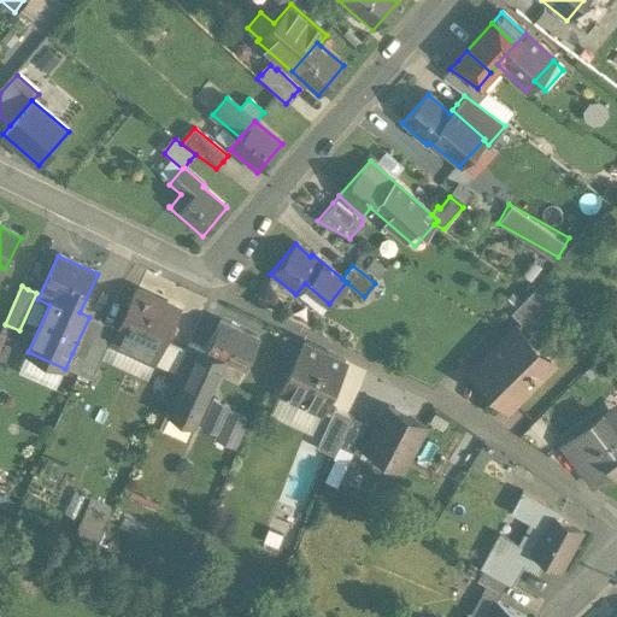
[(550,304),(535,287),(511,312),(516,316),(527,328),(550,304)]
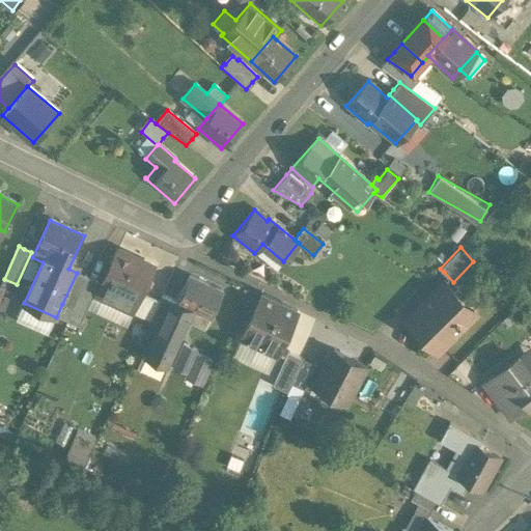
[(151,269),(118,253),(106,280),(138,296),(151,269)]
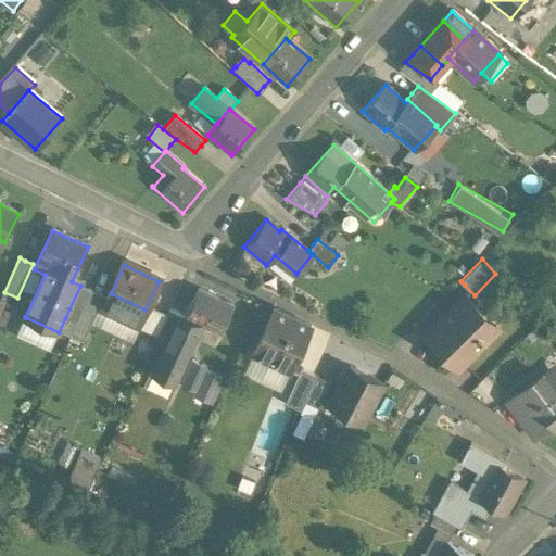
[(85,288),(80,286),(65,318),(77,323),(91,291),(85,288)]
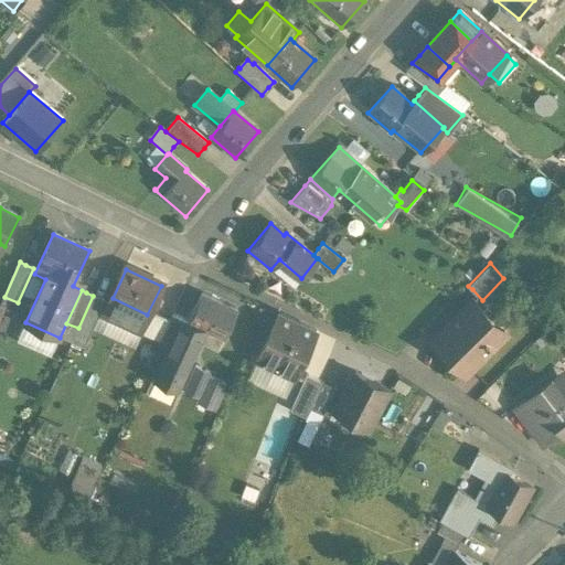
[(237,310),(201,294),(188,323),(203,330),(223,340),(237,310)]
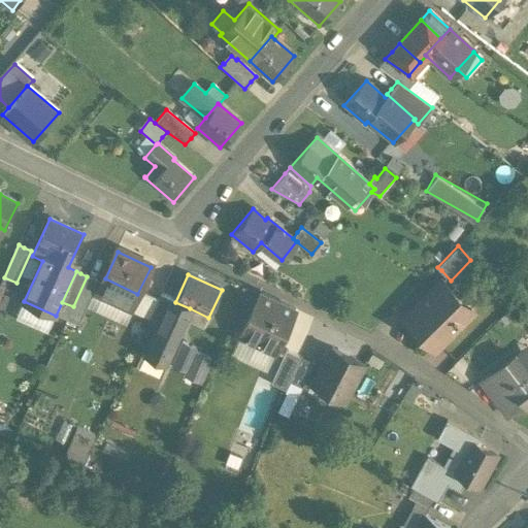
[(93,278),(87,276),(73,306),(85,311),(98,282),(93,278)]
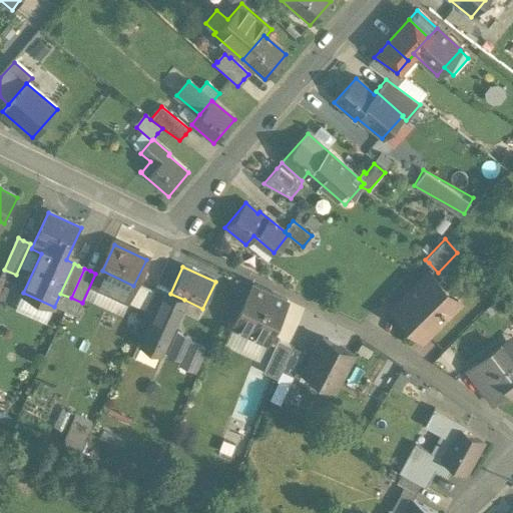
[(133,286),(102,271),(95,285),(127,301),(133,286)]
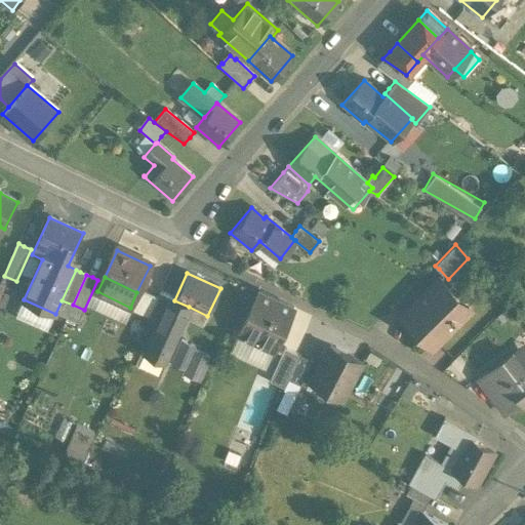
[(439,278),(401,316),(432,347),(458,320),(446,309),(457,297),(439,278)]
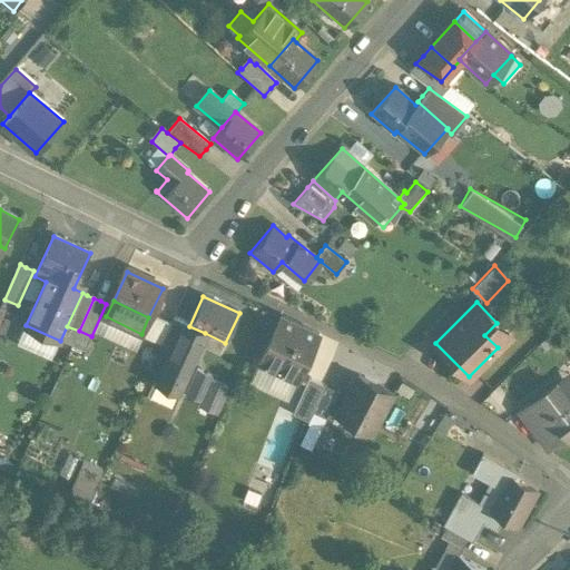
[(318,335),(281,317),(266,346),(304,365),(318,335)]
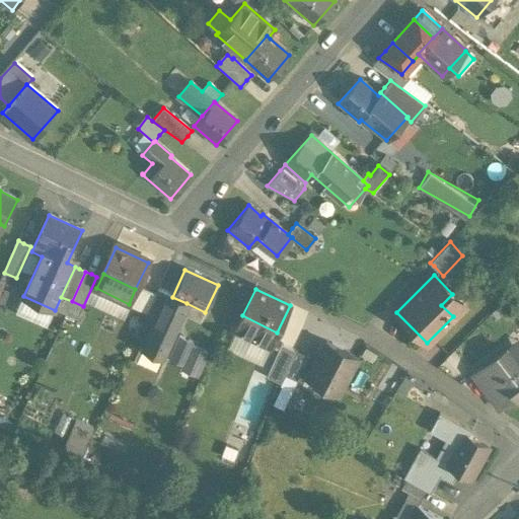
[(157,290),(144,321),(153,326),(154,326),(168,295),(163,293),(157,290)]
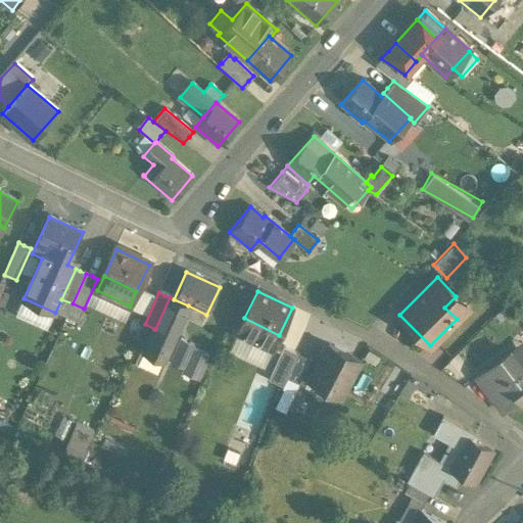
[(170,297),(155,329),(174,337),(184,315),(188,305),(174,299),(170,297)]
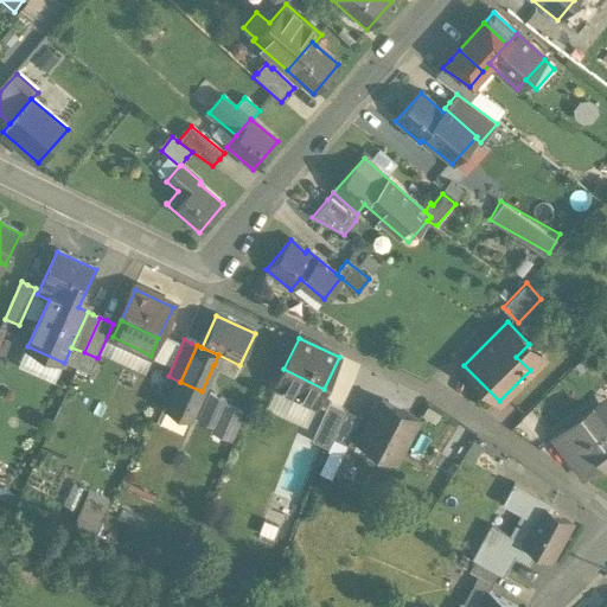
[(218,355),(213,365),(235,375),(240,365),(218,355)]
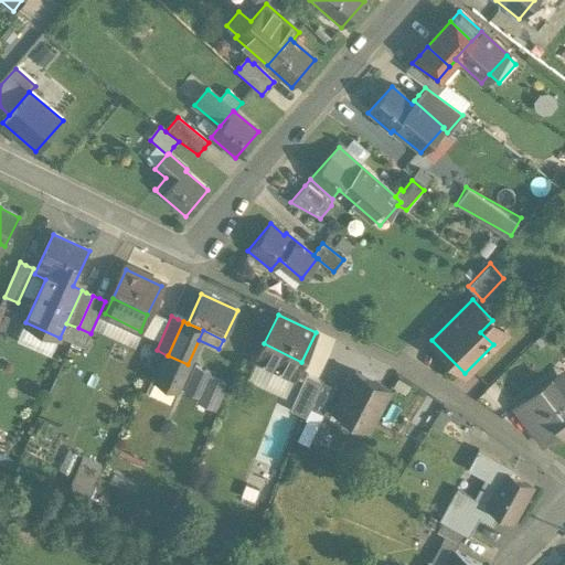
[(301,362),(264,343),(256,360),(294,377),(301,362)]
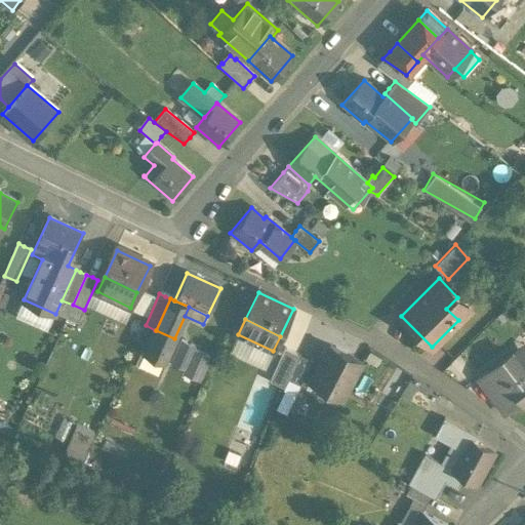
[(156,330),(155,330),(145,353),(163,361),(174,338),(156,330)]
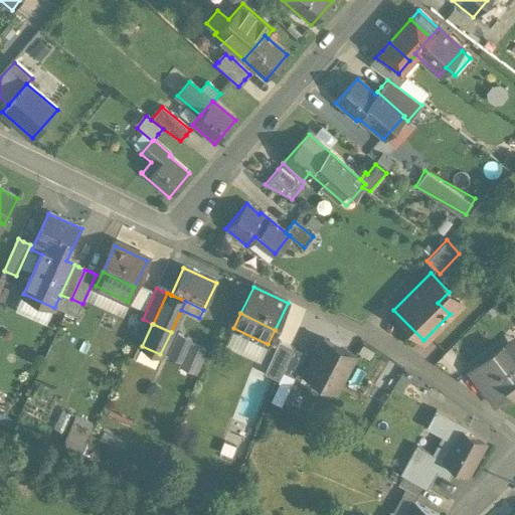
[(268,344),(233,328),(225,344),(260,361),(268,344)]
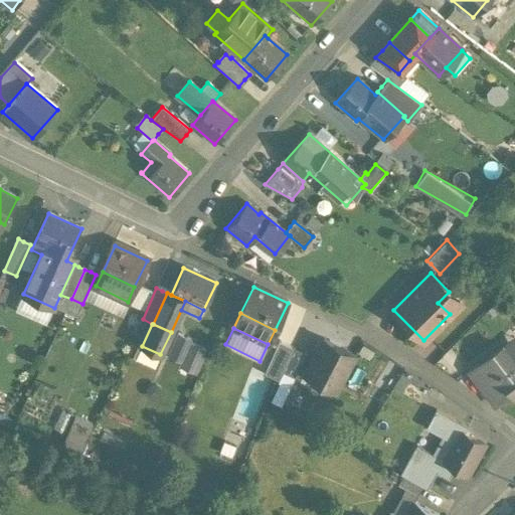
[(191,341),(178,335),(168,356),(182,362),(191,341)]
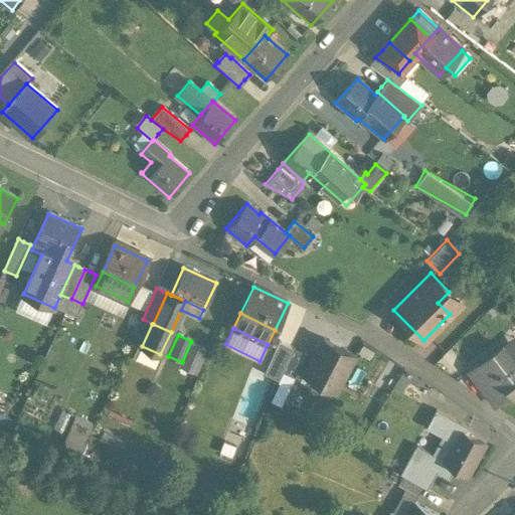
[(355,355),(324,339),(305,376),(336,392),(355,355)]
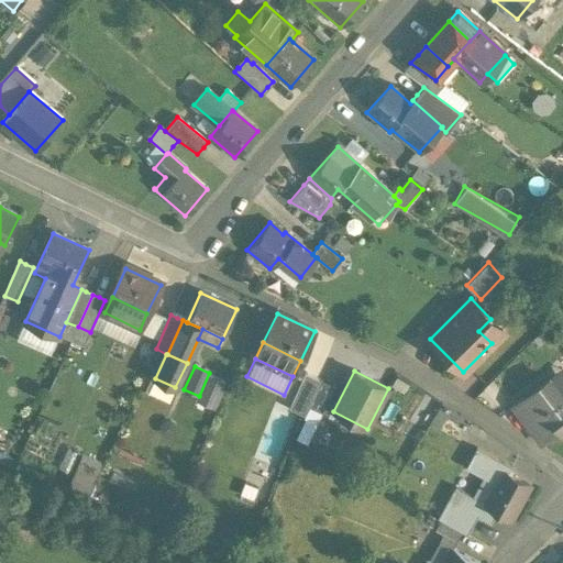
[(230,382),(209,373),(199,396),(220,406),(230,382)]
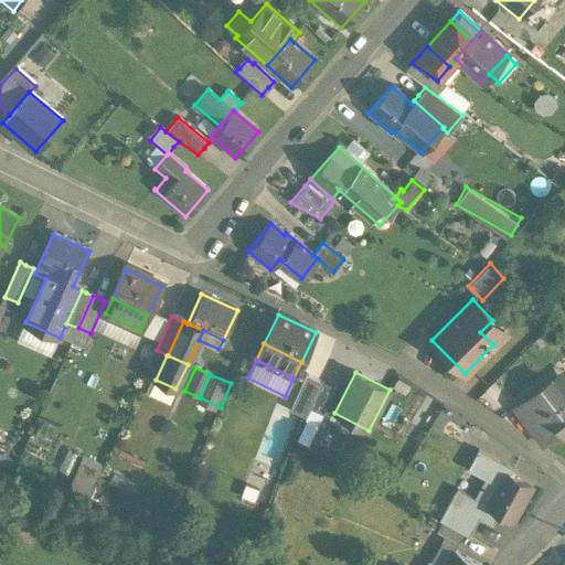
[(306,375),(289,411),(305,418),(309,408),(319,381),(312,377),(306,375)]
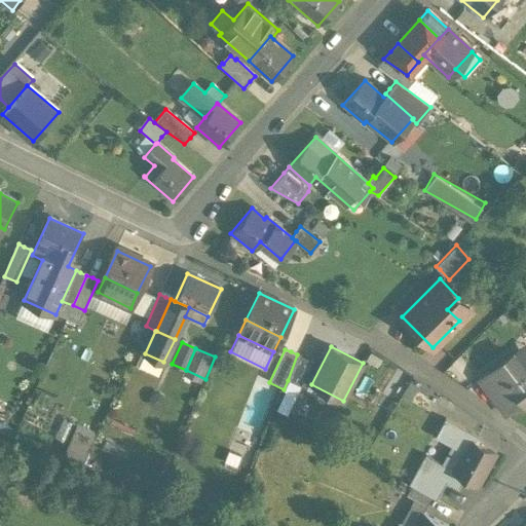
[(306,359),(297,354),(288,380),(300,385),(312,362),(306,359)]
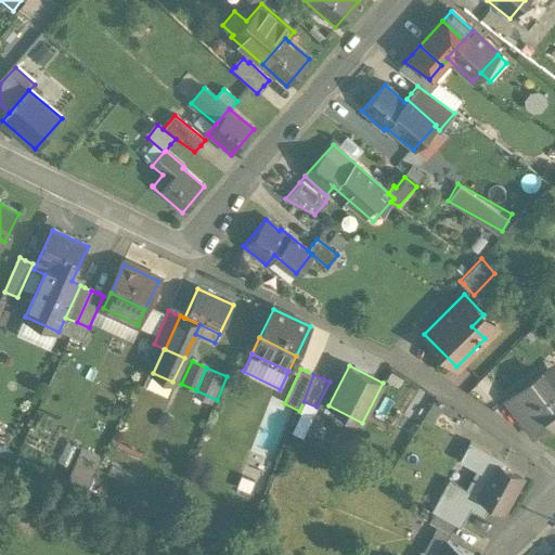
[(541,374),(504,401),(532,438),(550,424),(554,429),(554,428),(554,390),(554,391),(541,374)]
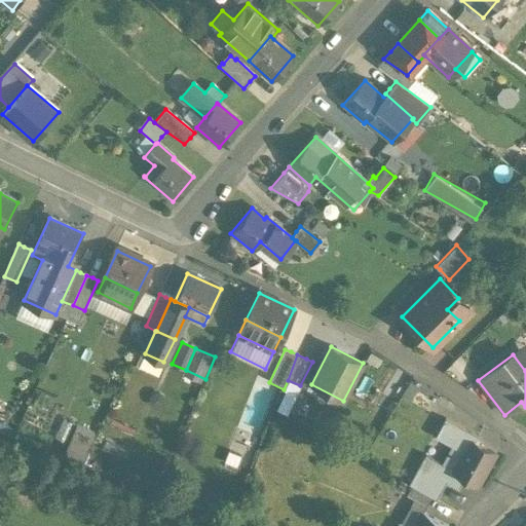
[(465,389),(478,380),(459,355),(442,372),(465,389)]
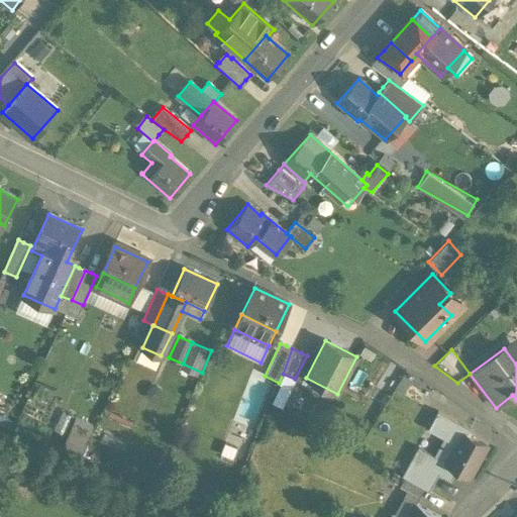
[(471,431),(437,413),(428,430),(445,439),(454,444),(444,463),(443,464),(455,472),(469,479),(487,447),(468,437),(471,431)]
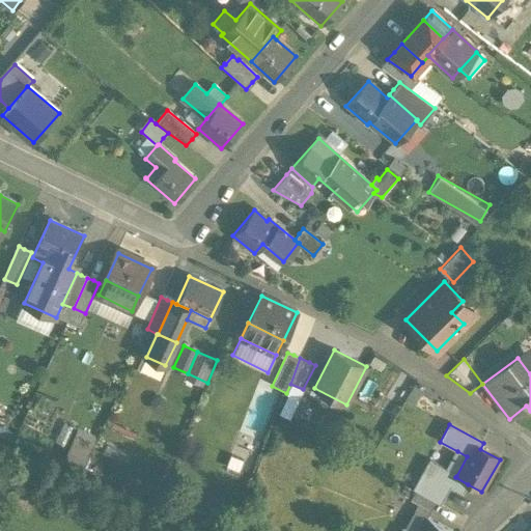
[(78,426),(66,452),(85,460),(96,435),(78,426)]
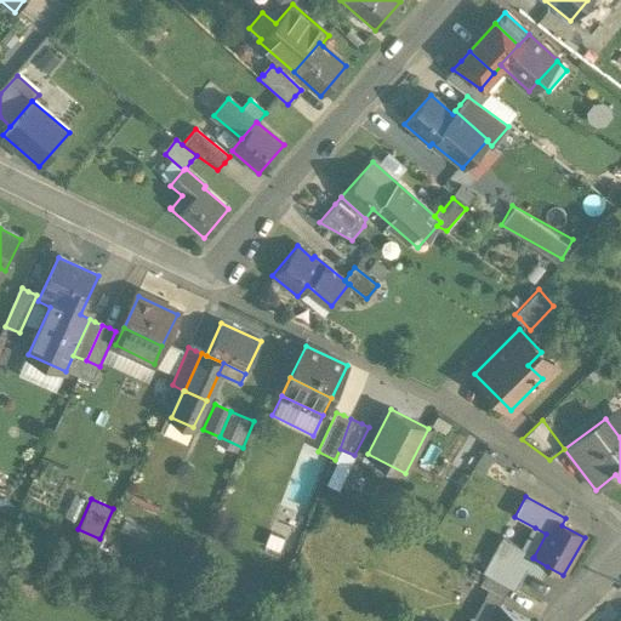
[(535,528),(522,551),(534,557),(546,534),(535,528)]
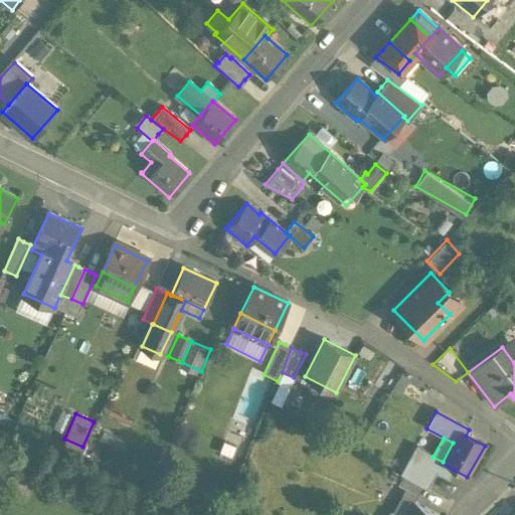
[(433,457),(416,449),(401,476),(404,477),(422,488),(426,490),(431,484),(437,473),(449,479),(454,470),(442,463),(443,462),(433,457)]
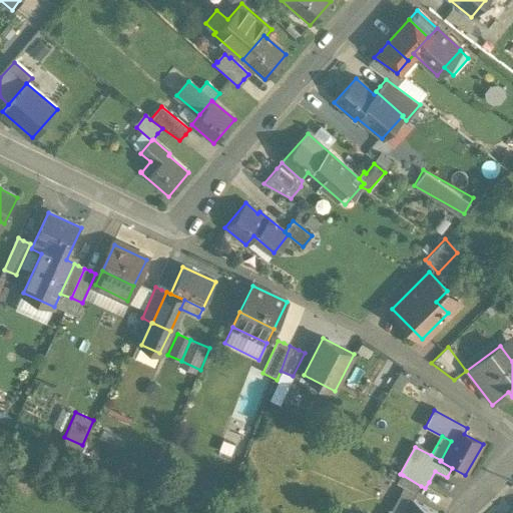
[(421,486),(403,475),(397,485),(415,495),(421,486)]
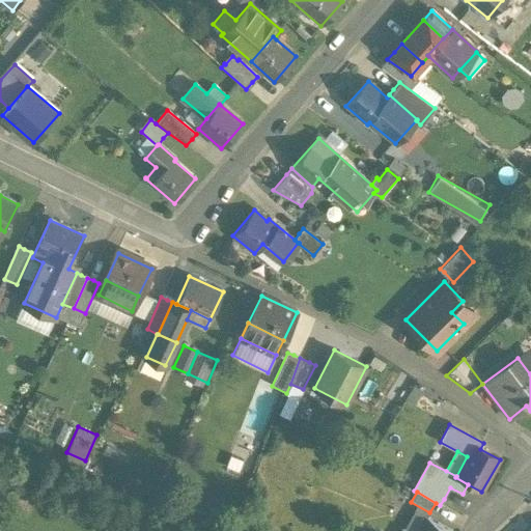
[(416,513),(406,530),(418,530),(425,519),(416,513)]
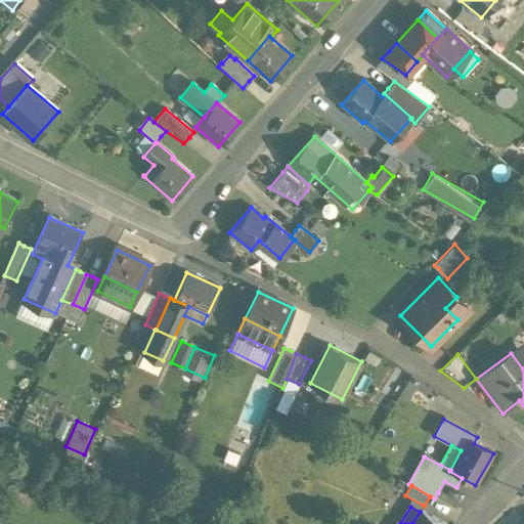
[(442,523),(420,512),(412,523),(442,523)]
